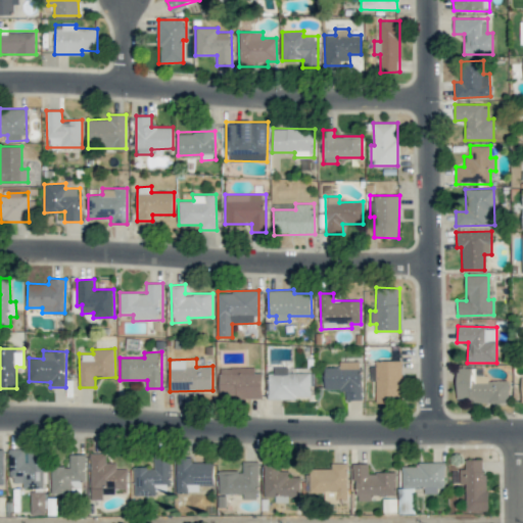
[(325,390),(345,389),(346,400),(362,399),(361,361),(339,362),(339,367),(324,368),(325,390)]
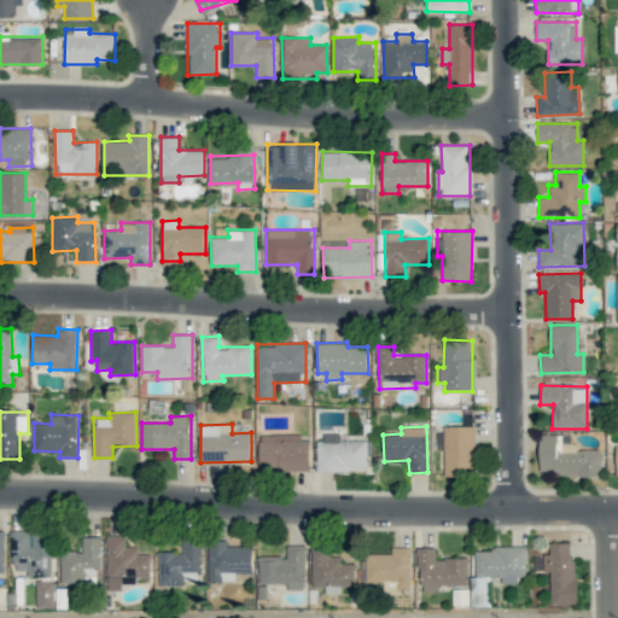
[(444,476),(474,474),(473,426),(443,426),(444,476)]
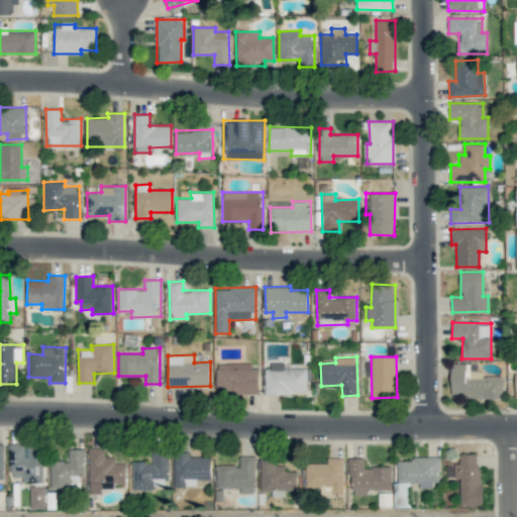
[(267,394),(307,394),(307,369),(284,369),(284,362),(267,363),(267,394)]
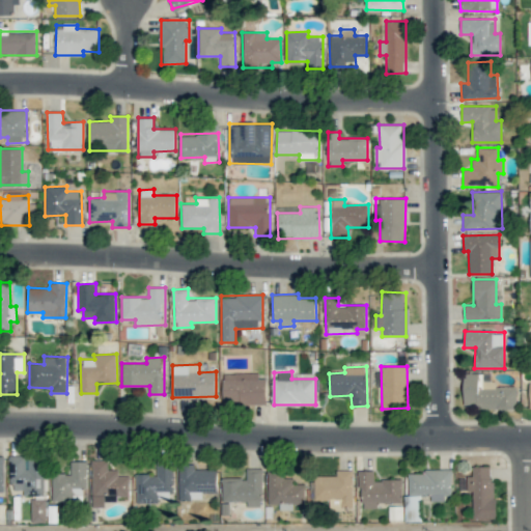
[(267,379),(258,379),(258,373),(223,373),(223,401),(240,401),(240,403),(266,404),(267,379)]
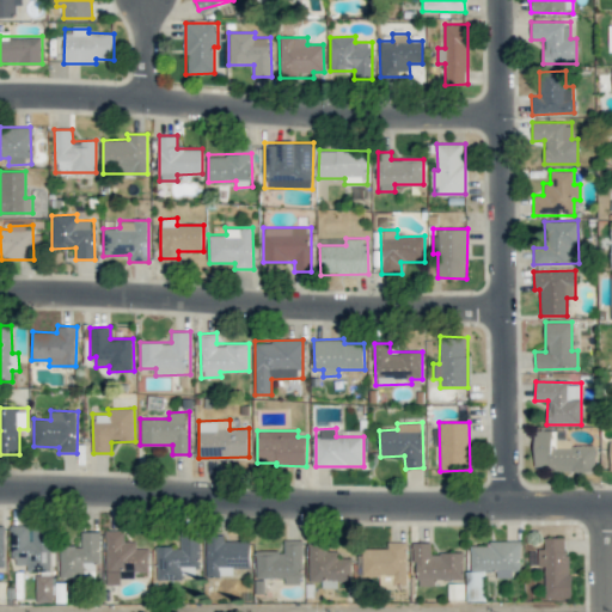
[(534,471),(595,471),(595,446),(570,446),(570,440),(557,440),(557,430),(534,430),(534,471)]
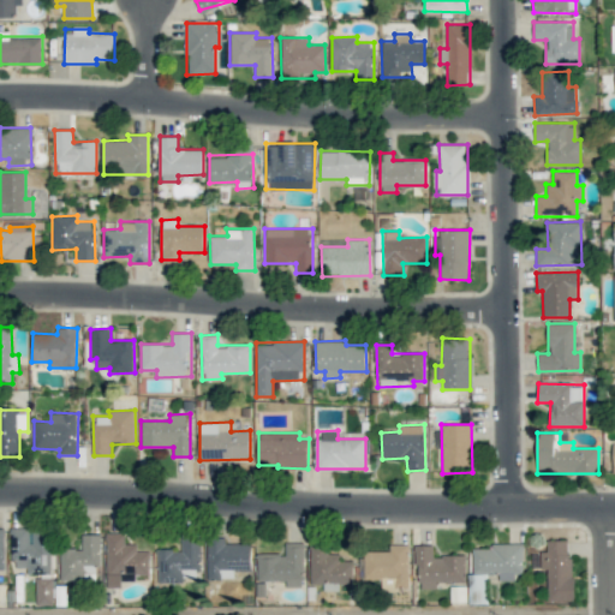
[(31,529),(12,527),(11,567),(28,567),(27,574),(51,574),(52,530),(31,530),(31,529)]
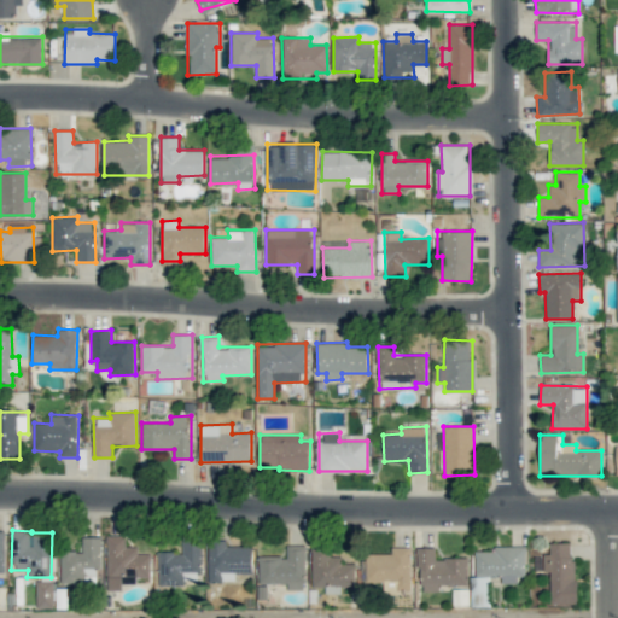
[(108,590),(122,589),(122,583),(136,583),(136,577),(150,577),(150,553),(138,553),(138,547),(126,547),(126,535),(106,536),(108,590)]
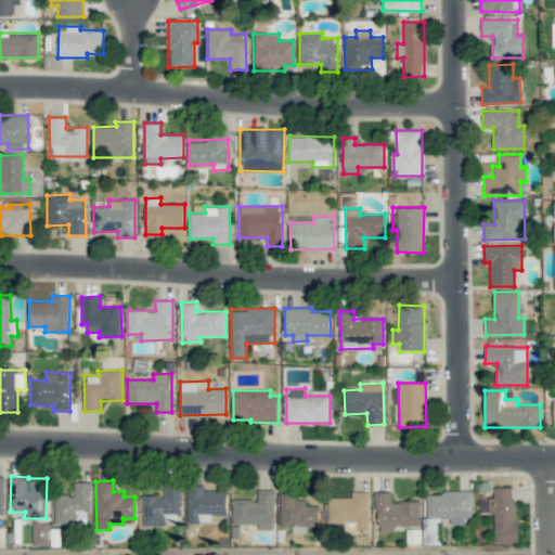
[(89,482),(74,482),(74,494),(54,495),(54,525),(90,524),(89,482)]
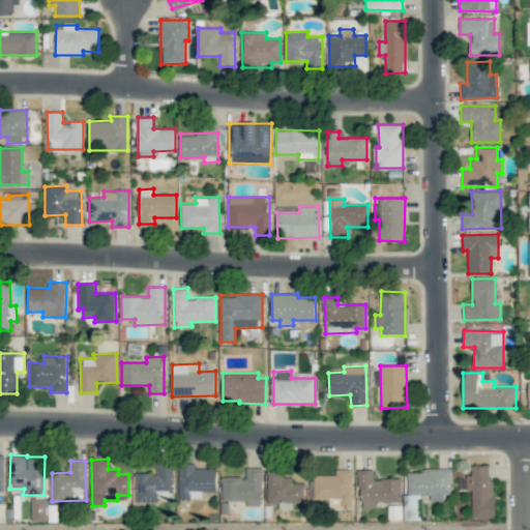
[(136,473),(136,503),(159,502),(159,495),(174,494),(173,463),(155,464),(156,473),(136,473)]
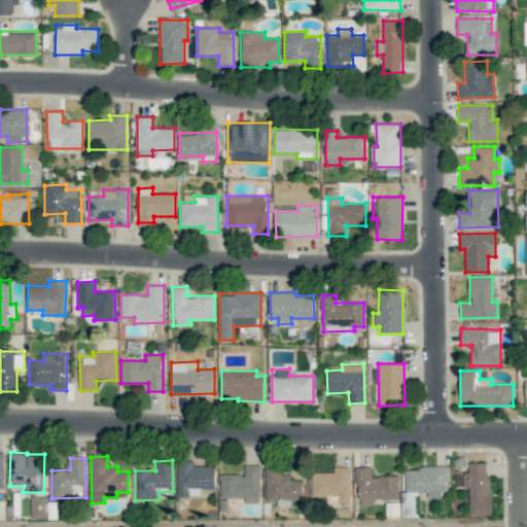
[(178,496),(201,495),(201,490),(216,489),(215,465),(192,465),(192,460),(177,461),(178,496)]
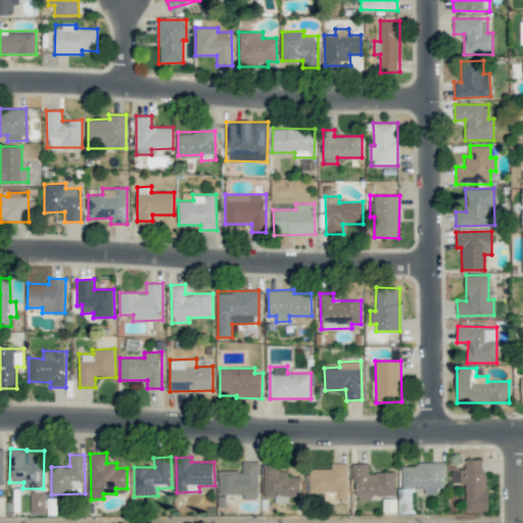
[(466,511),(486,510),(485,459),(465,459),(465,470),(452,470),(452,483),(465,482),(466,511)]
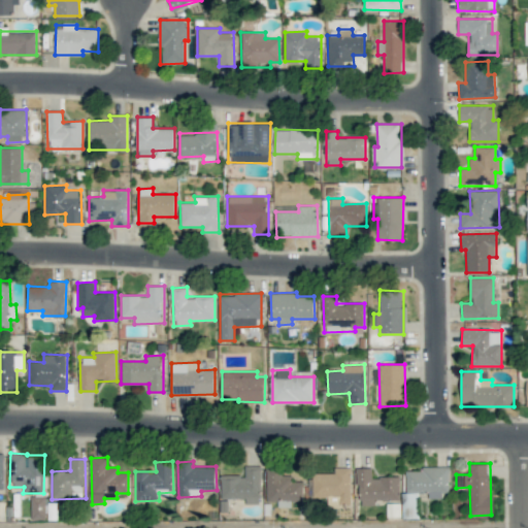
[(221,499),(245,498),(245,504),(261,503),(260,465),(244,466),(244,475),(221,475),(221,499)]
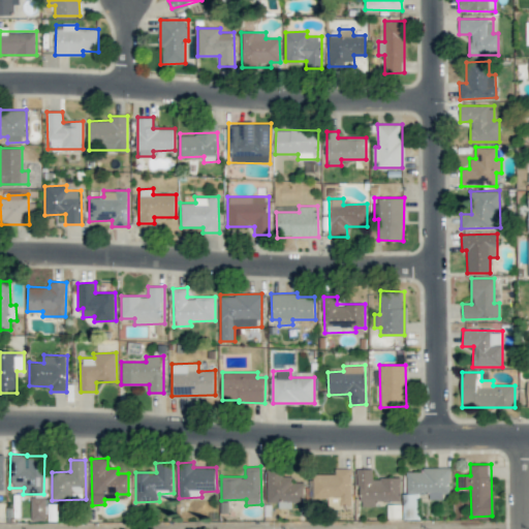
[(268,502),(278,502),(278,507),(292,507),(292,502),(304,502),(304,481),(291,481),(291,475),(282,475),(282,467),(267,468),(268,502)]
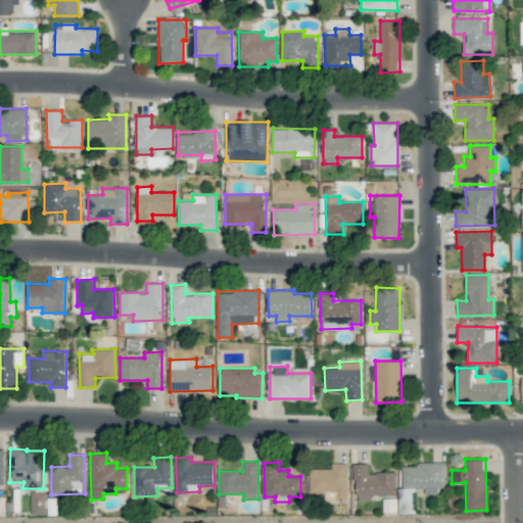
[(347,463),(331,463),(331,469),(310,468),(310,492),(335,492),(335,500),(347,500),(347,463)]
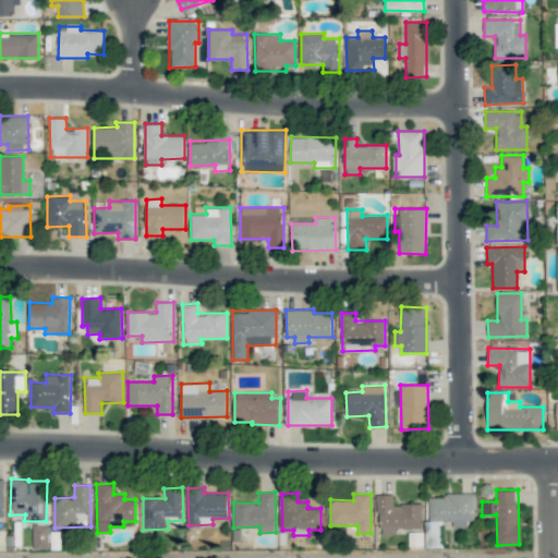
[(474,494),(428,495),(429,519),(452,519),(452,524),(475,524),(474,494)]
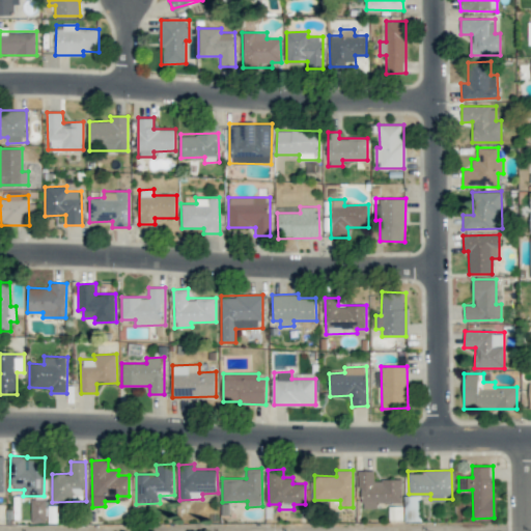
[(373,471),(360,471),(360,508),(376,508),(376,503),(401,503),(400,479),(373,479),(373,471)]
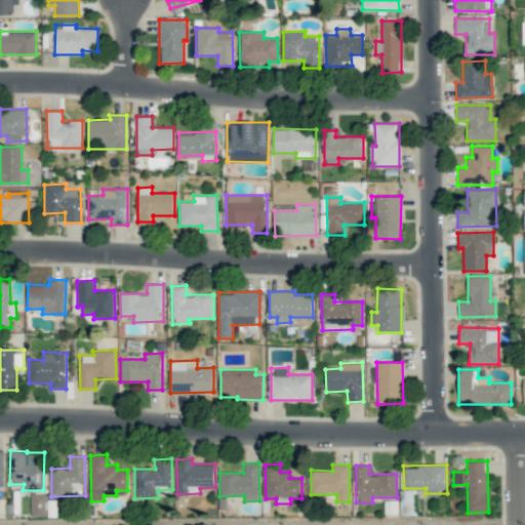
[(415,515),(414,489),(400,490),(401,515),(415,515)]
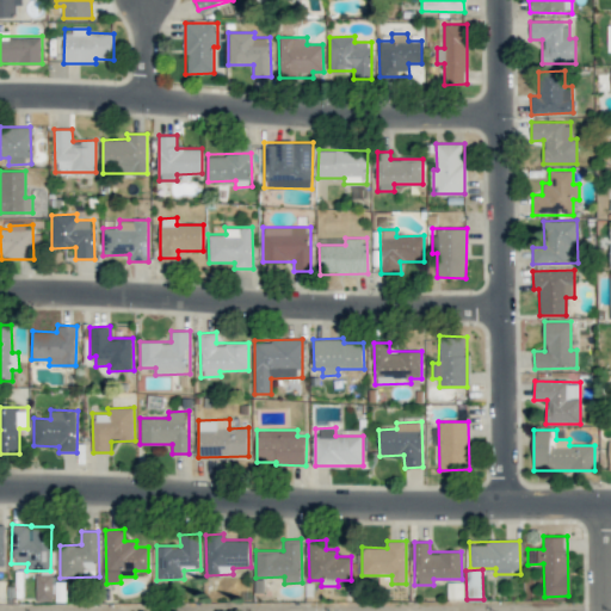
[(36,600),(53,600),(53,574),(37,574),(36,600)]
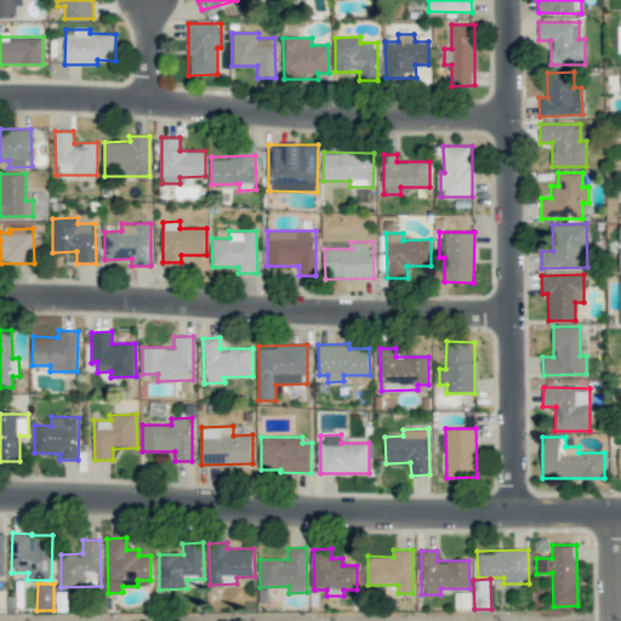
[(471,592),(455,592),(455,608),(469,608),(471,592)]
